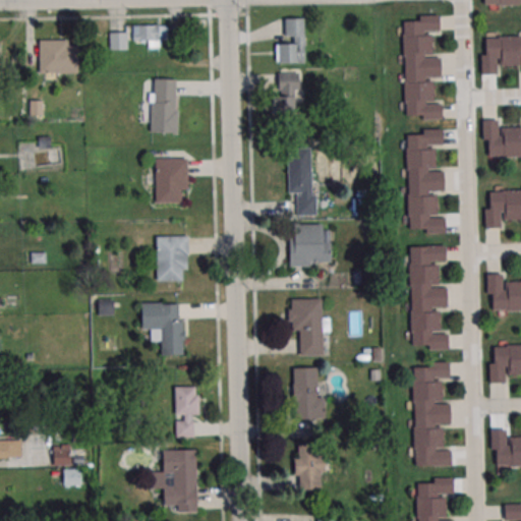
[(439,16),(419,17),(419,22),(403,22),(406,114),(422,114),(423,119),(442,119),(442,103),(425,103),(425,101),(433,101),(432,79),(424,79),(424,77),(441,77),(440,58),(424,58),(424,56),(431,56),(431,35),(423,35),(423,33),(440,33),(439,16)]
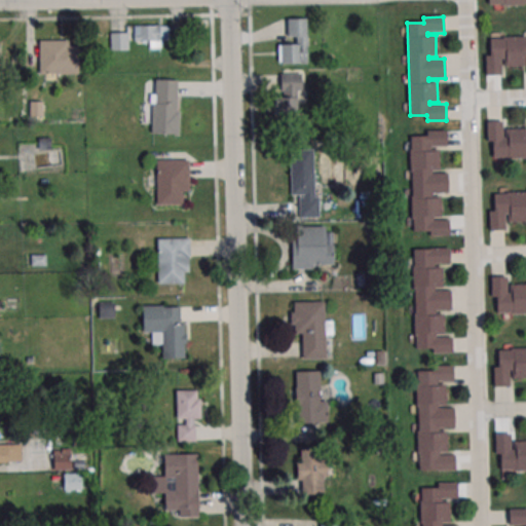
[(307,19),(287,19),(287,41),(277,41),(277,63),(307,63),(307,19)]
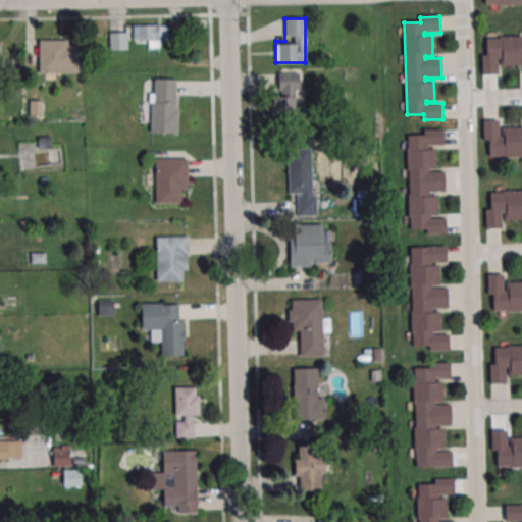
[(167,45),(167,25),(132,25),(132,45),(167,45)]
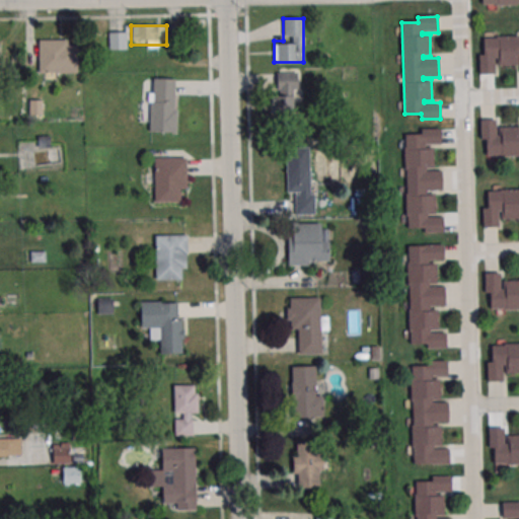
[(108,50),(126,50),(126,32),(108,32),(108,50)]
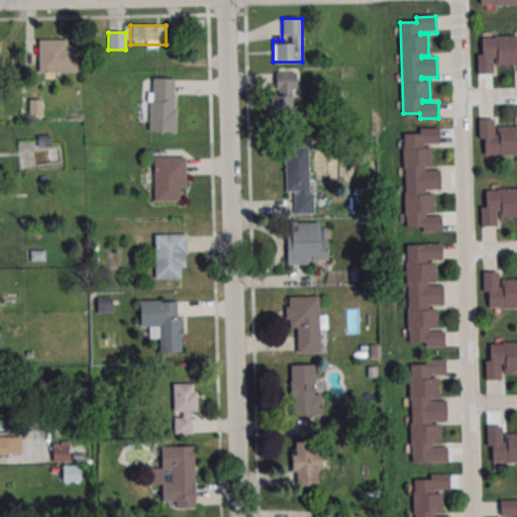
[(477,74),(476,55),(481,55),(480,36),(516,35),(516,56),(516,64),(495,65),(494,56),(492,56),(493,73),(477,74)]
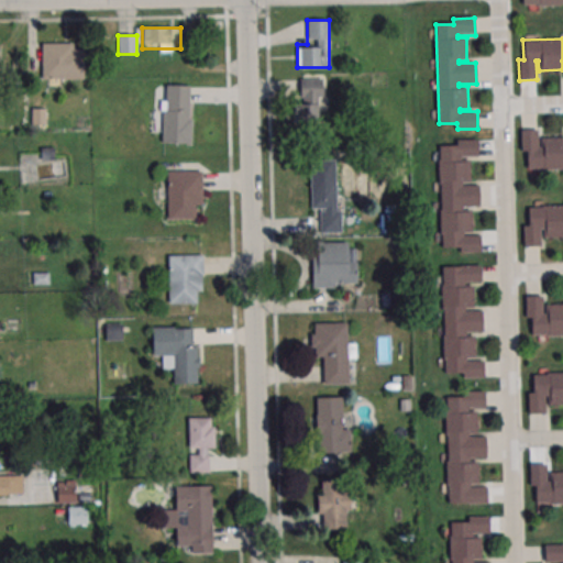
[(42,43),(42,79),(85,79),(85,43),(42,43)]
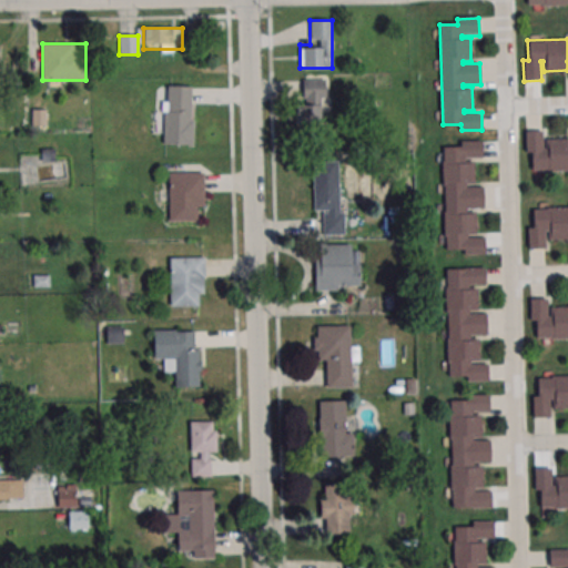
[(324,123),(324,79),(298,79),(298,124),(324,123)]
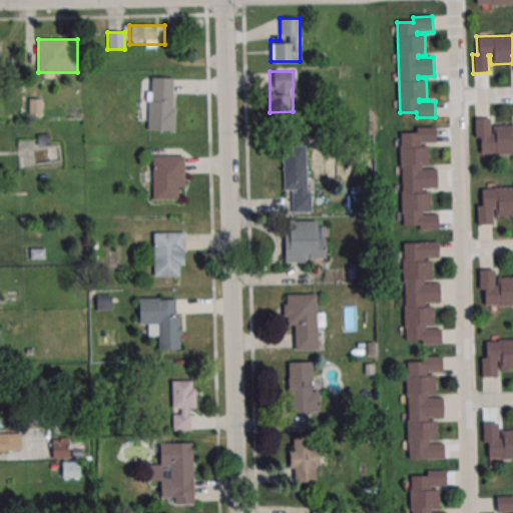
[(141,119),(147,119),(147,130),(173,130),(173,77),(150,77),(150,101),(141,101),(141,119)]
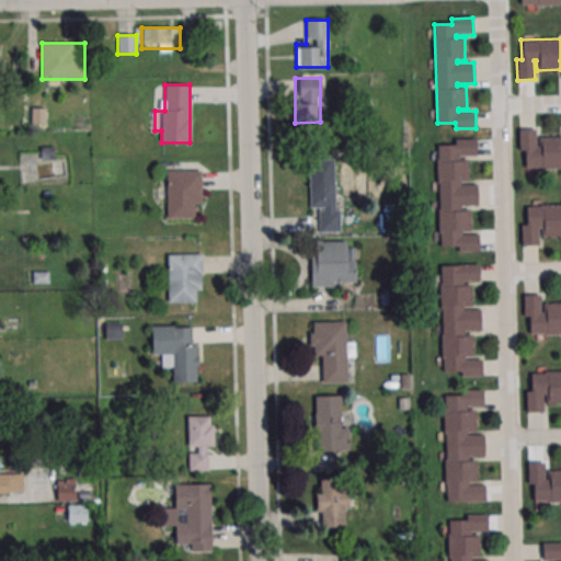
[(518,129),(518,149),(524,149),(525,169),(560,167),(560,137),(539,138),(539,147),(536,147),(536,129),(518,129)]
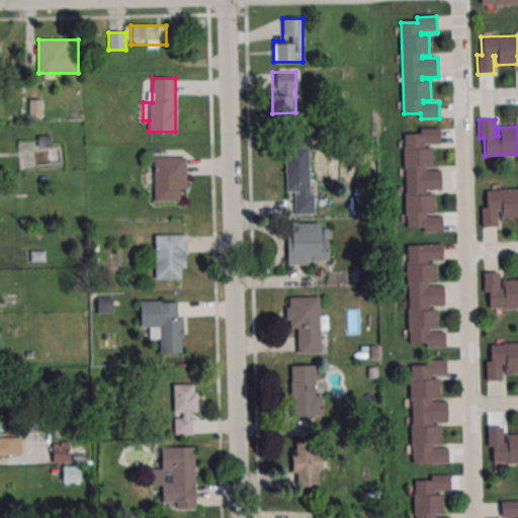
[(439,128),(420,130),(420,135),(404,135),(407,226),(424,226),(424,231),(442,231),(442,214),(426,216),(426,212),(434,212),(433,191),(425,192),(425,189),(441,189),(440,170),(425,170),(425,168),(432,168),(432,147),(424,147),(424,145),(440,145),(439,128)]
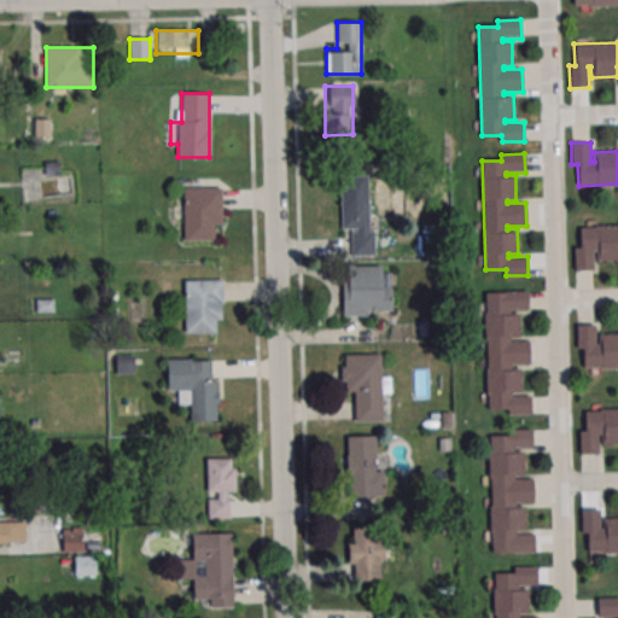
[(340,175),(340,231),(353,231),(351,255),(371,255),(372,176),(340,175)]
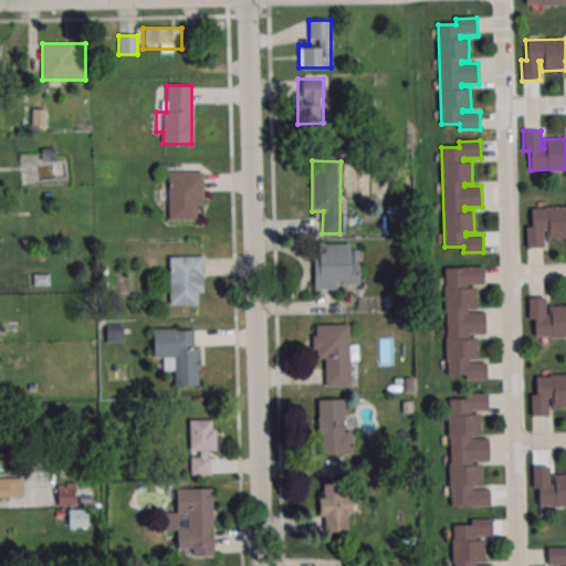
[(201,171),(167,171),(167,220),(201,220),(201,171)]
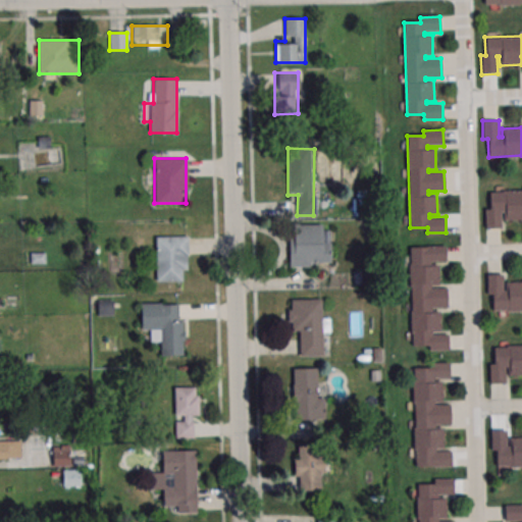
[(485,228),(484,210),(489,209),(489,192),(521,190),(521,219),(504,219),(504,211),(501,211),(502,228),(485,228)]
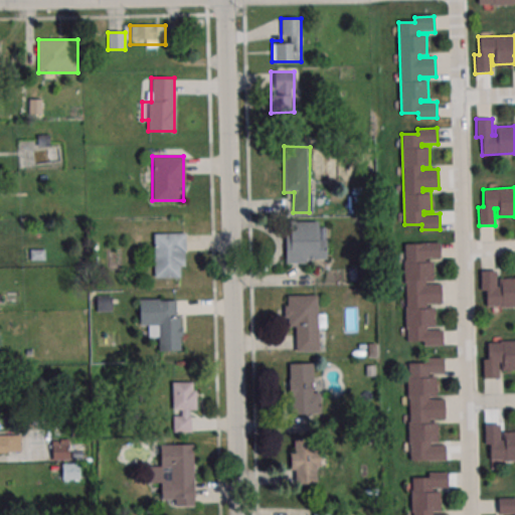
[(285,263),(325,263),(325,221),(285,221),(285,263)]
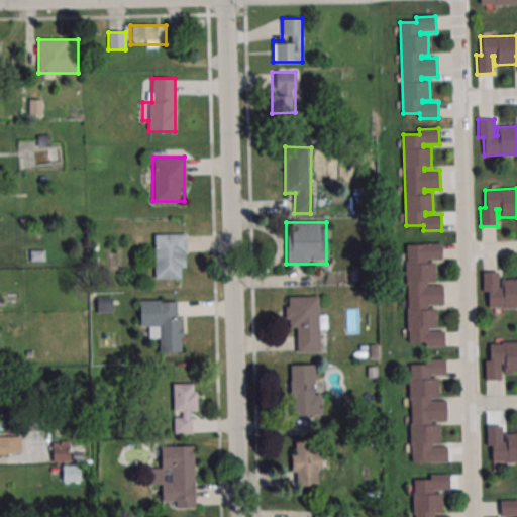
[(154,234),(154,279),(186,279),(186,234),(154,234)]
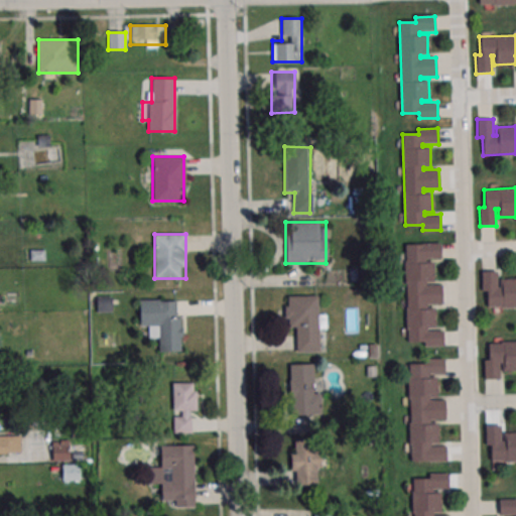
[(440,244),(421,244),(421,249),(405,250),(407,341),(424,340),(425,346),(443,345),(443,329),(427,330),(427,327),(435,327),(434,306),(426,306),(426,304),(442,303),(441,284),(426,285),(426,282),(433,282),(433,262),(425,262),(424,260),(441,259),(440,244)]
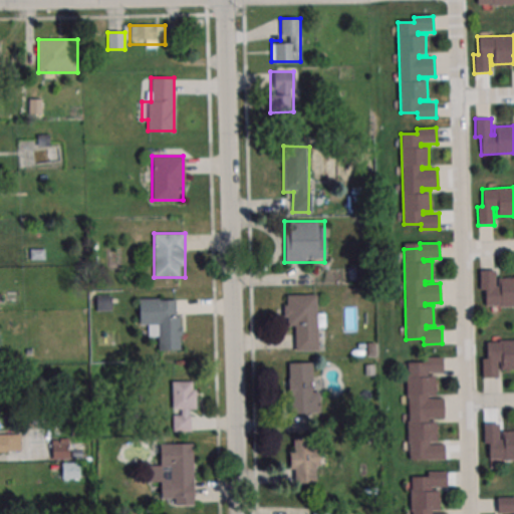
[(479,271),(480,289),(485,289),(485,306),(513,305),(513,278),(498,278),(499,287),(496,287),(496,270),(479,271)]
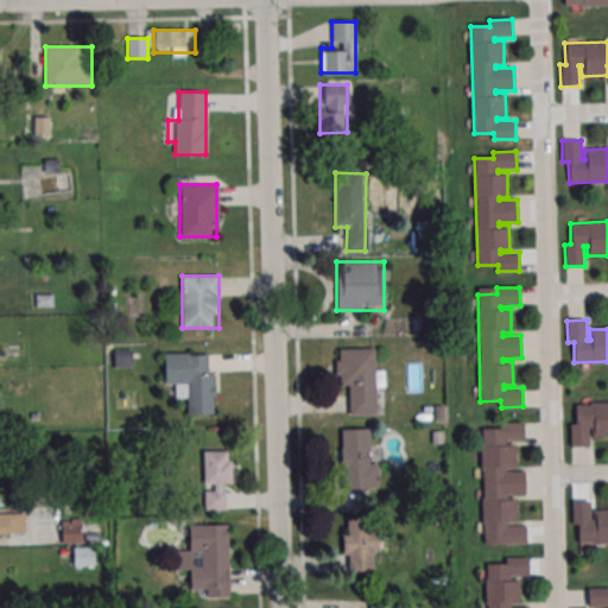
[(348,385),(349,416),(375,415),(375,387),(384,387),(382,371),(374,371),(374,348),(336,348),(337,385),(348,385)]
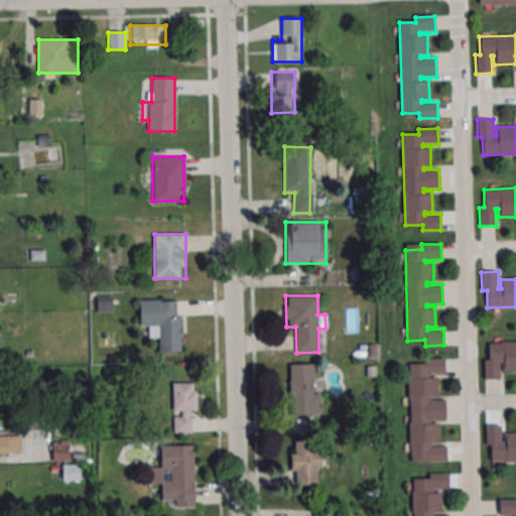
[(139,327),(150,327),(150,337),(158,337),(159,352),(180,352),(180,299),(139,299),(139,327)]
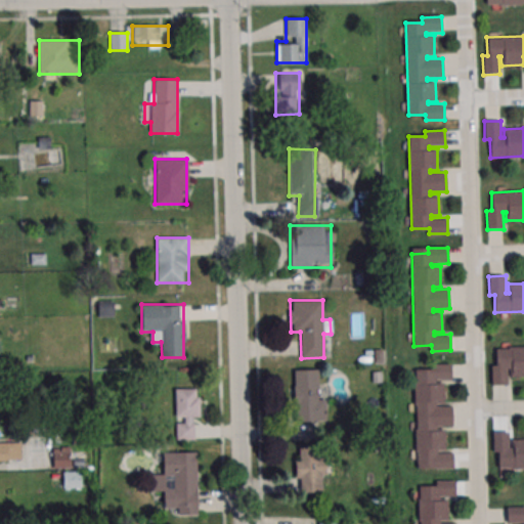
[(491,386),(491,367),(496,366),(495,349),(523,348),(523,376),(510,377),(510,368),(508,368),(508,386),(491,386)]
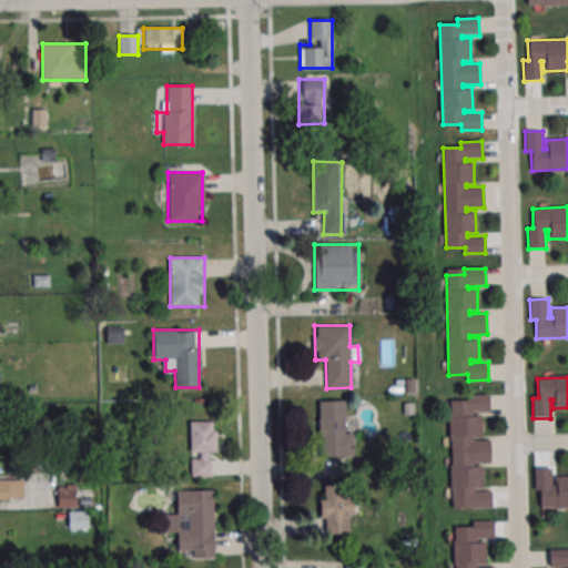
[(488,395),(467,396),(467,402),(449,402),(453,501),(472,501),(472,507),(492,506),(492,489),(475,489),(474,487),(483,487),(482,464),(474,464),(473,462),(490,462),(489,440),(473,440),(473,438),(482,437),(480,415),(472,415),(472,413),(489,413),(488,395)]
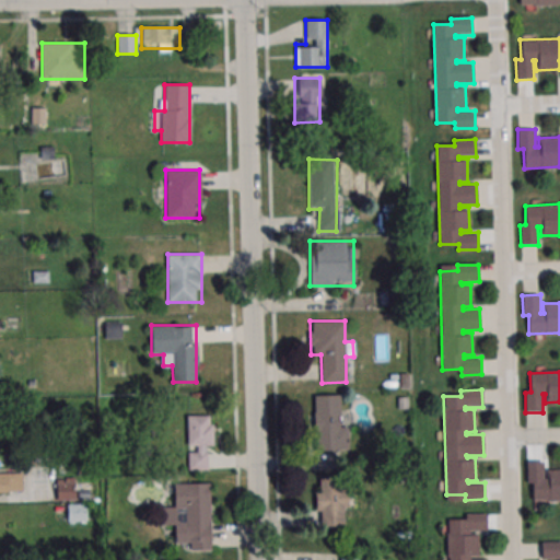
[(343,395),(314,395),(314,450),(345,450),(343,395)]
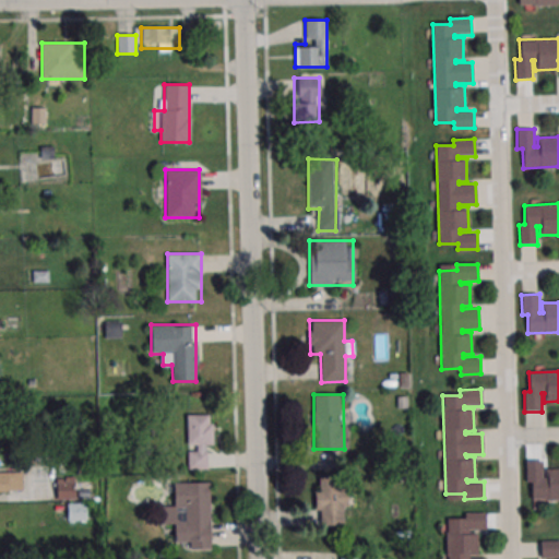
[(212,445),(212,414),(187,414),(188,470),(207,468),(206,445),(212,445)]
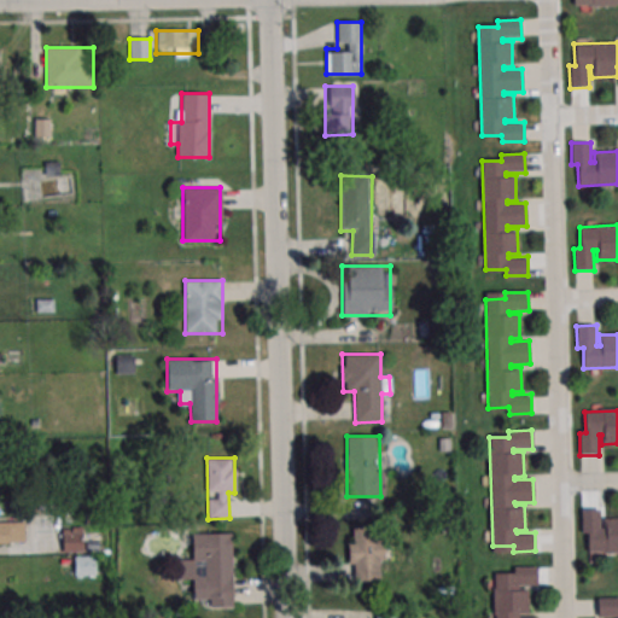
[(579,509),(581,531),(587,531),(587,552),(617,551),(617,518),(604,519),(604,529),(600,529),(600,508),(579,509)]
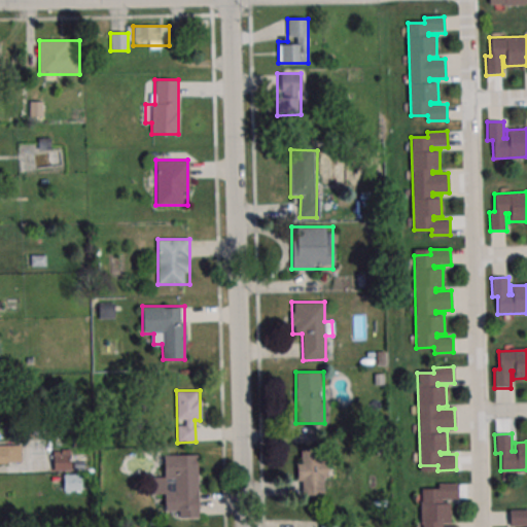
[(11,445),(0,444),(0,463),(11,463),(11,445)]
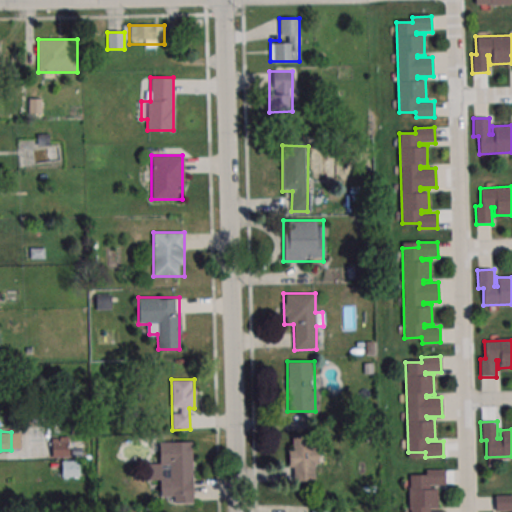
[(316,435),(290,435),(290,481),(316,481),(316,435)]
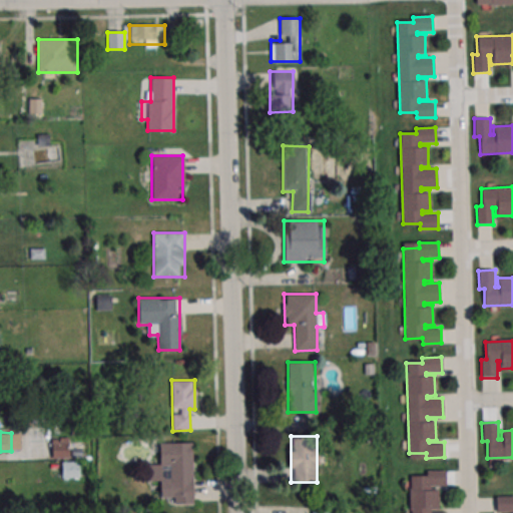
[(52,458),(69,458),(69,442),(52,442),(52,458)]
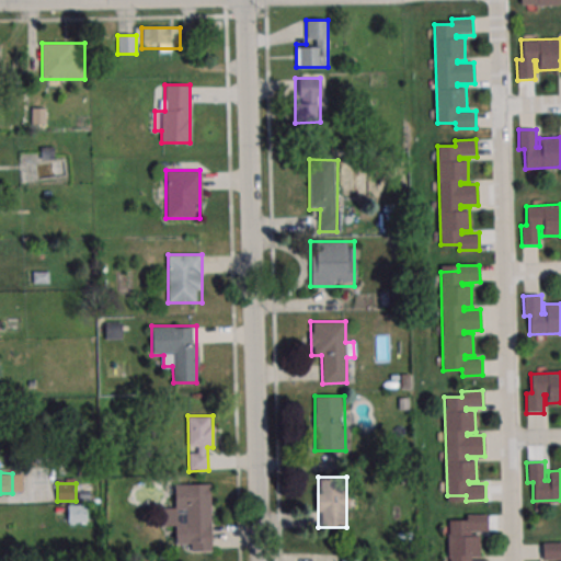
[(212,551),(210,483),(174,484),(174,510),(164,510),(164,524),(174,524),(174,544),(186,544),(187,551),(212,551)]
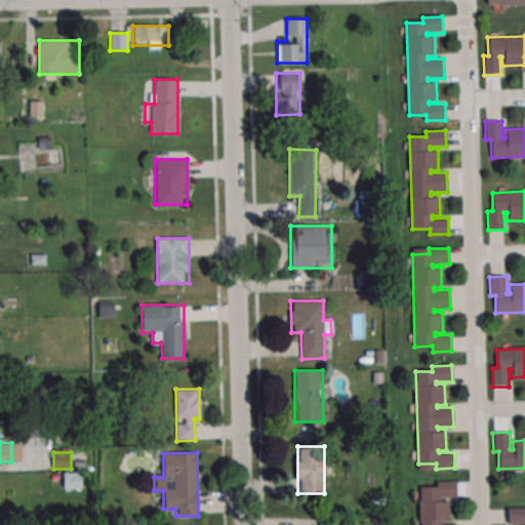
[(81,488),(81,472),(62,472),(62,488),(81,488)]
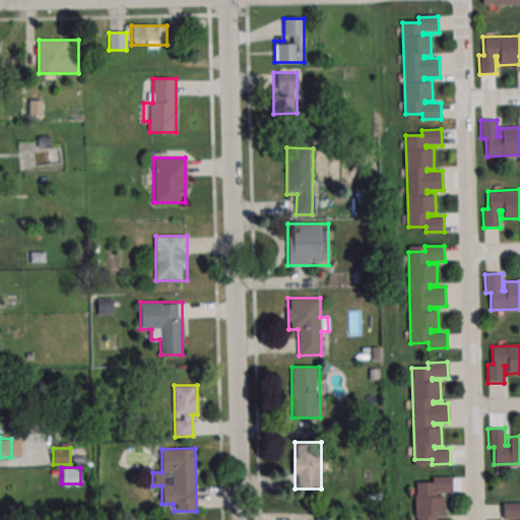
[(451,477),(432,478),(432,483),(415,483),(415,519),(452,519),(437,519),(437,517),(444,516),(444,496),(436,496),(436,494),(452,494),(451,477)]
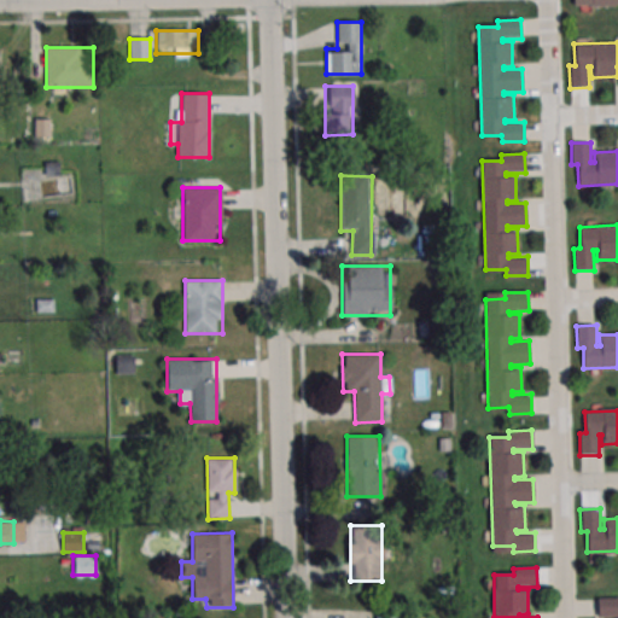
[(598,617),(598,600),(617,599),(617,617),(598,617)]
